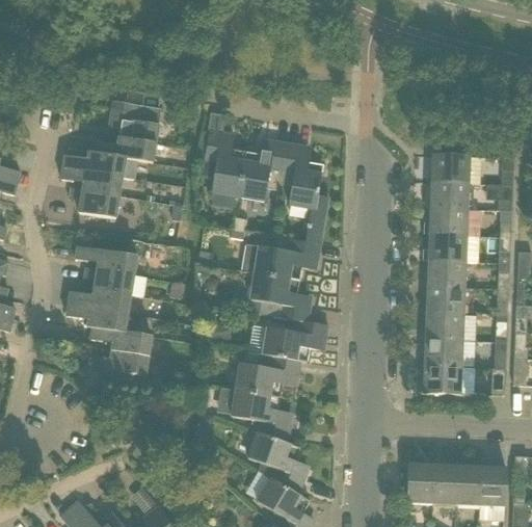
[(120,127),(120,129),(118,136),(156,141),(159,120),(161,106),(112,98),(111,106),(108,126),(110,126),(110,125),(120,127)]
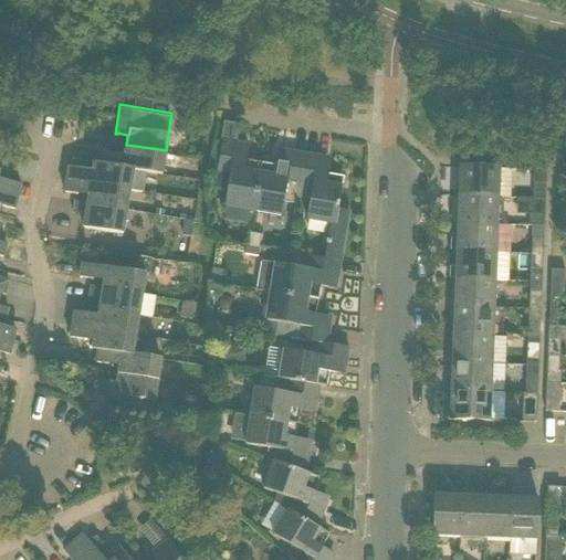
[(222,136),(222,137),(217,168),(213,168),(211,187),(227,188),(224,202),(226,202),(223,217),(250,221),(252,207),(260,159),(247,156),(249,143),(223,138),(224,137),(222,136)]
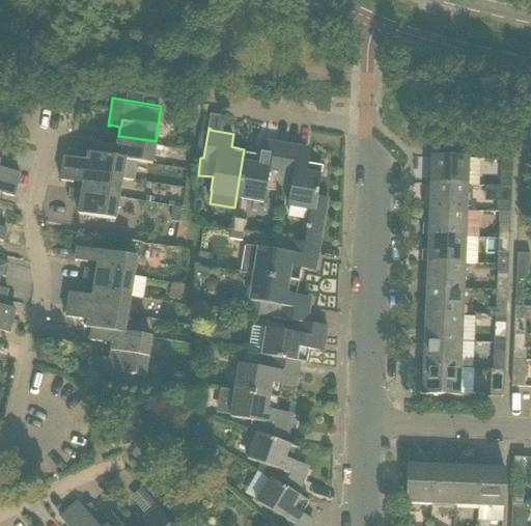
[(92,149),(138,158),(152,160),(156,141),(118,136),(117,144),(107,142),(107,141),(94,139),(92,149)]
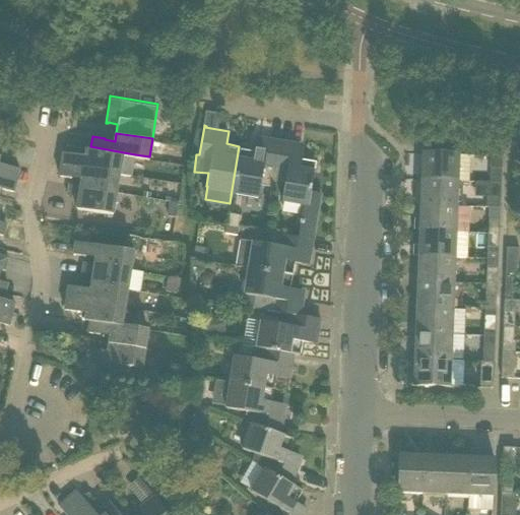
[(253,148),(239,146),(232,190),(259,195),(262,175),(272,176),(278,140),(262,137),(261,143),(254,142),(253,148)]
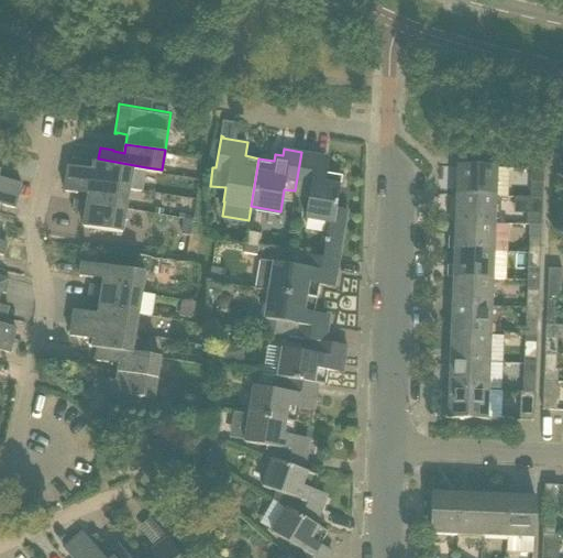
[(329,219),(324,239),(322,253),(337,255),(345,207),(348,207),(348,206),(337,205),(342,172),(327,170),(329,156),(301,152),(295,190),(309,193),(306,215),(329,219)]
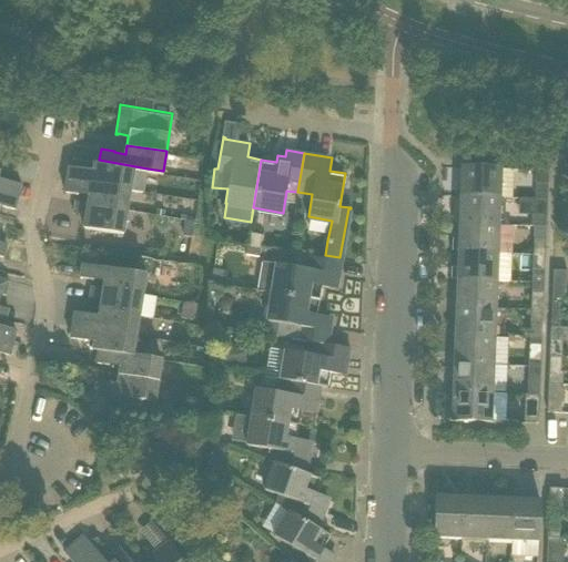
[(67,176),(131,186),(144,188),(148,169),(99,160),(94,160),(92,170),(82,167),(82,165),(69,163),(67,176)]
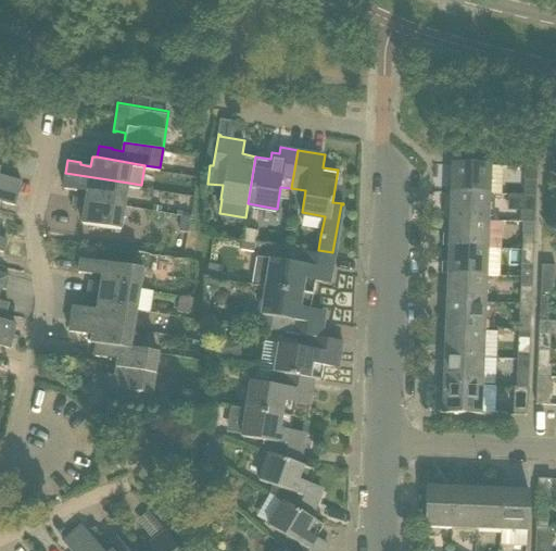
[(491,161),(452,160),(451,188),(490,189),(491,161)]
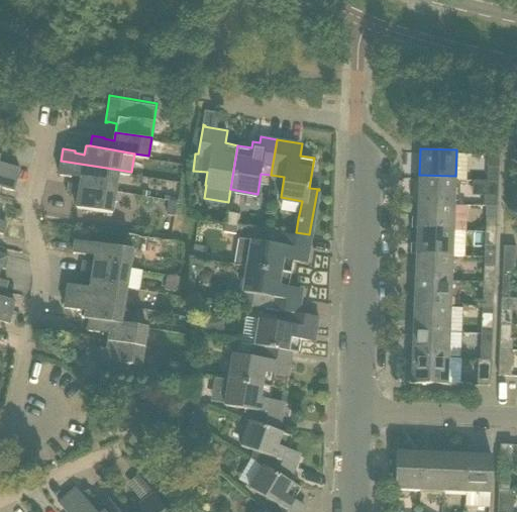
[(498,178),(499,165),(500,151),(489,151),(488,164),(488,178),(498,178)]
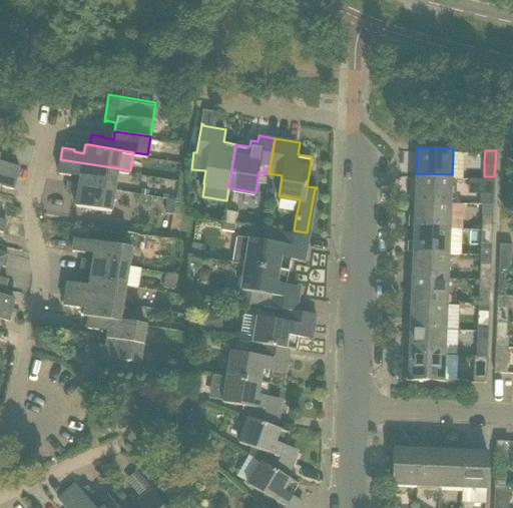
[(115,187),(118,168),(60,159),(58,170),(70,172),(71,170),(80,172),(79,180),(79,181),(115,187)]
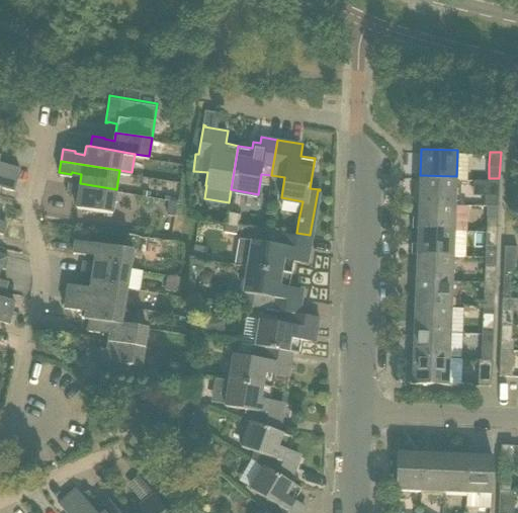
[(0,172),(17,177),(19,166),(7,163),(7,164),(0,162),(0,172)]
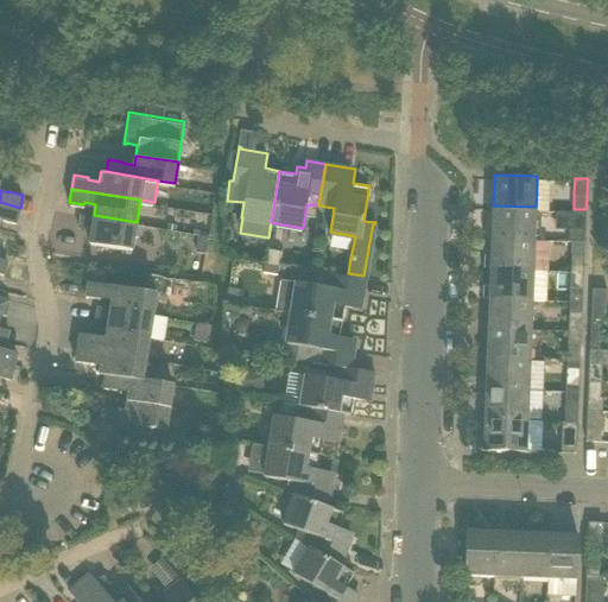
[(17,221),(20,208),(0,202),(0,214),(2,215),(2,217),(17,221)]
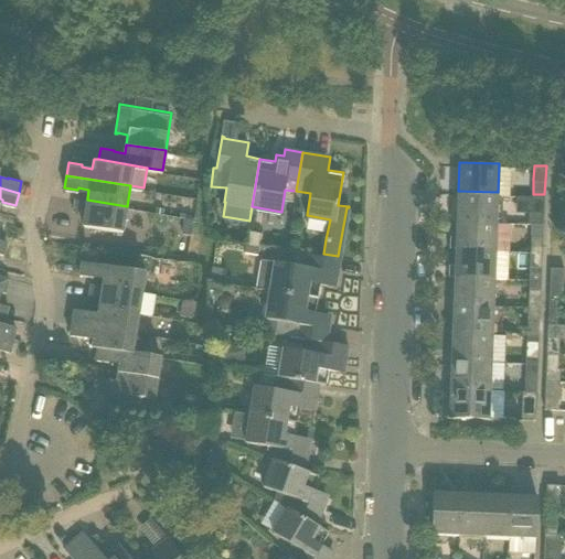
[(458,191),(456,219),(497,221),(497,211),(502,208),(502,196),(498,193),(498,192),(458,191)]
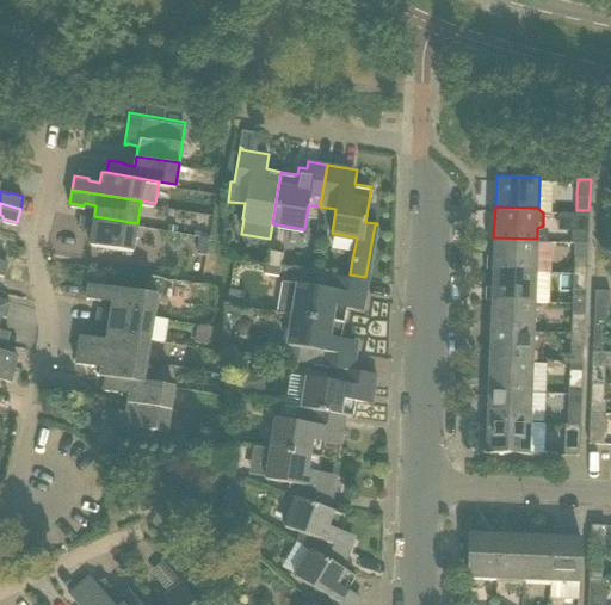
[(587,240),(588,228),(588,210),(576,210),(571,210),(569,227),(572,227),(571,239),(587,240)]
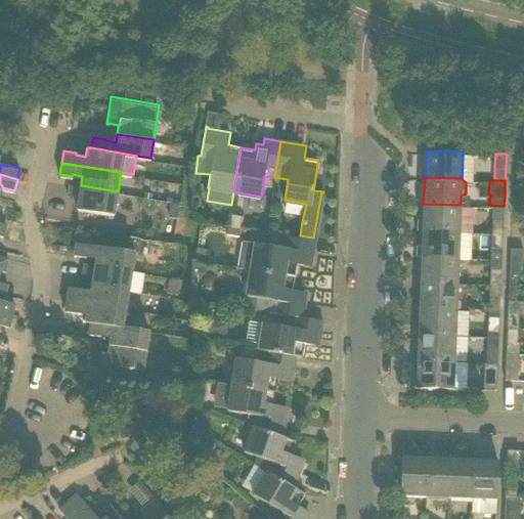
[(115,214),(118,191),(81,185),(81,184),(70,182),(69,193),(70,193),(79,195),(77,208),(115,214)]
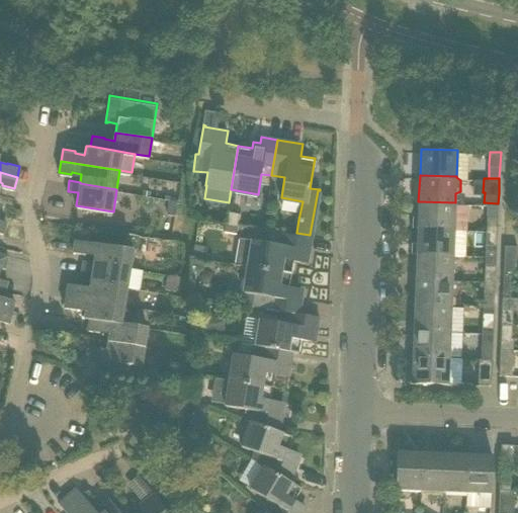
[(175,214),(178,198),(169,197),(167,211),(175,214)]
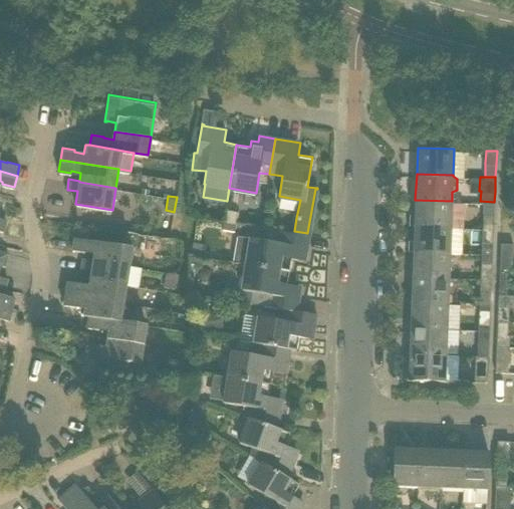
[(415,225),(451,226),(452,201),(415,200),(415,225)]
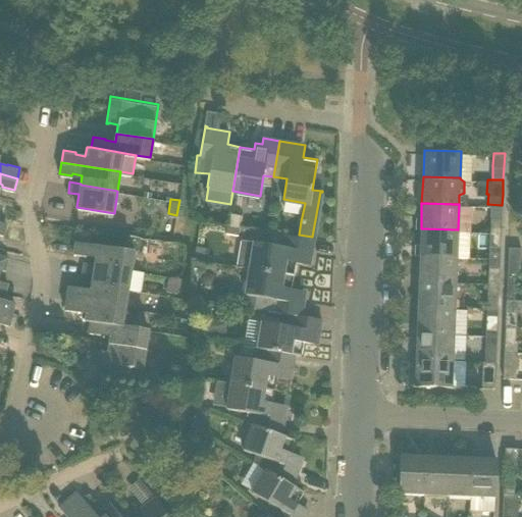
[(501,231),(502,216),(490,216),(490,231),(501,231)]
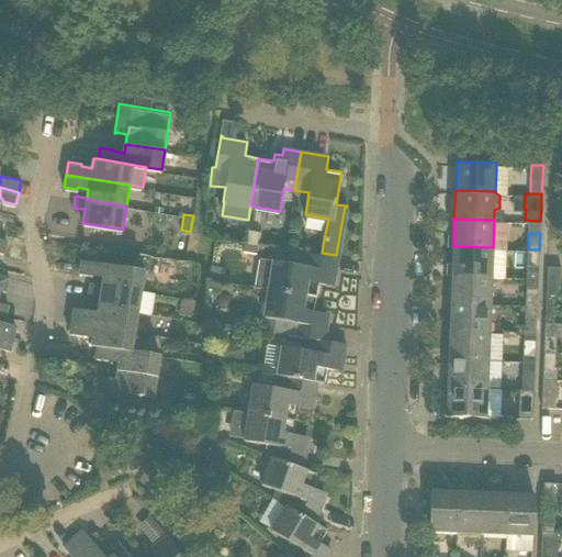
[(256,252),(258,243),(245,241),(243,249),(256,252)]
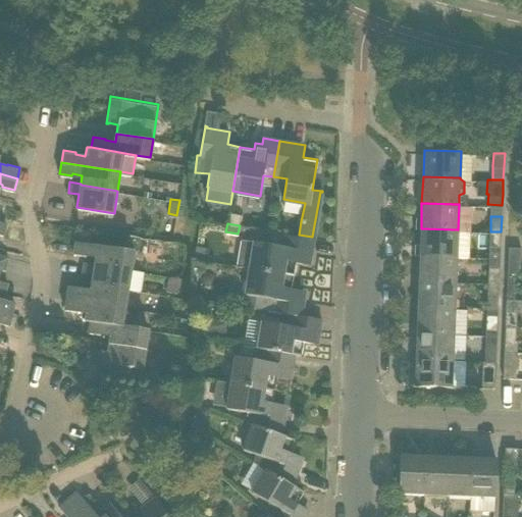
[(82,227),(81,235),(91,237),(92,228),(82,227)]
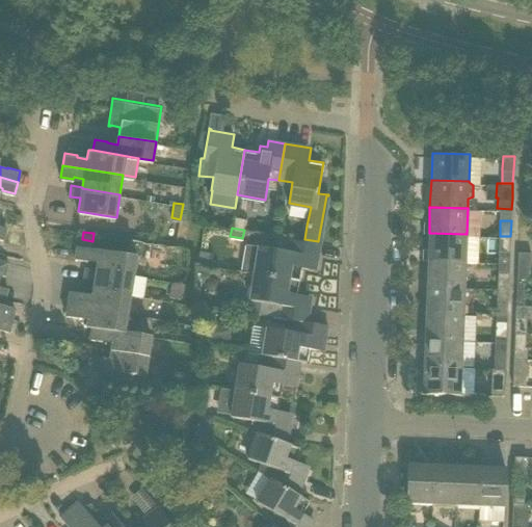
[(428,259),(466,260),(478,261),(479,235),(467,234),(429,233),(428,259)]
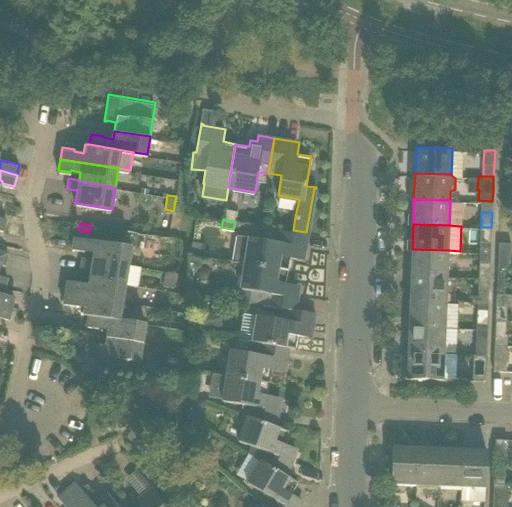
[(306,232),(293,230),(270,227),(268,239),(249,236),(245,260),(288,267),(290,255),(296,256),(297,249),(303,250),(306,232)]
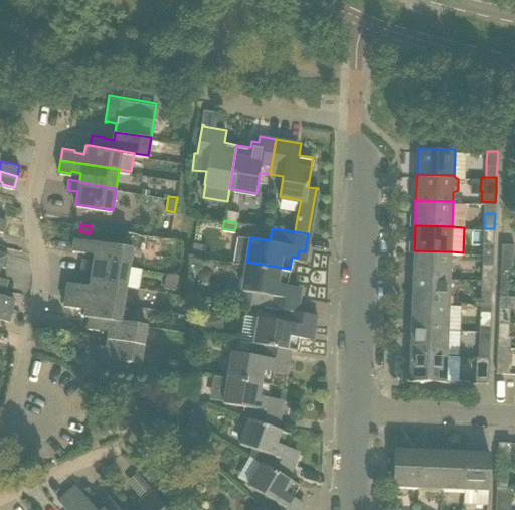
[(493,253),(494,228),(484,228),(483,253),(493,253)]
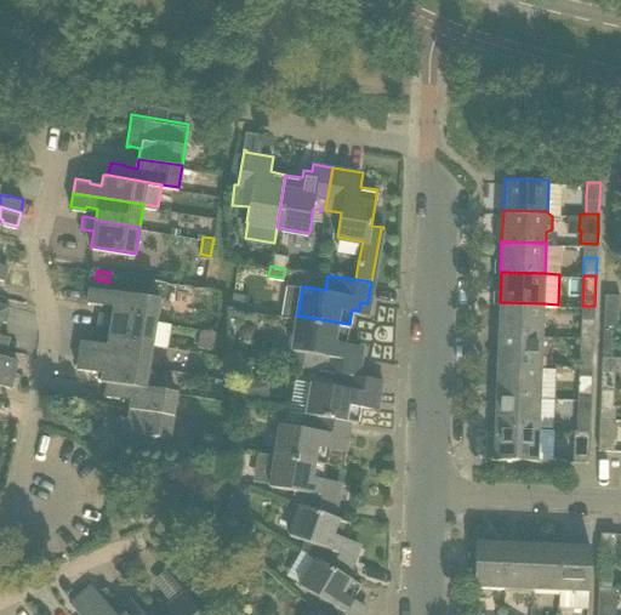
[(160,297),(90,285),(87,300),(103,302),(103,300),(114,302),(113,312),(157,319),(160,297)]
